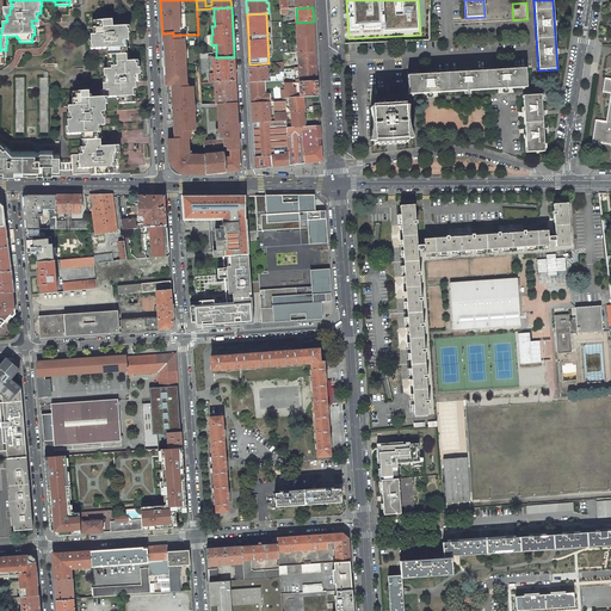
[(84,154),(79,154),(72,155),(73,168),(73,174),(94,173),(94,174),(111,174),(119,173),(119,159),(115,160),(115,153),(119,153),(119,146),(102,147),(100,140),(97,140),(97,136),(98,135),(98,133),(100,133),(100,125),(97,125),(97,119),(103,118),(103,112),(106,111),(105,98),(117,97),(117,99),(118,99),(119,104),(131,103),(131,99),(133,98),(133,96),(135,96),(135,88),(131,88),(131,82),(141,81),(140,67),(139,67),(139,61),(127,61),(127,54),(123,54),(123,51),(124,50),(124,47),(121,48),(121,41),(129,41),(129,34),(130,34),(129,26),(113,26),(112,20),(97,20),(97,24),(96,25),(97,30),(98,31),(98,34),(97,35),(91,35),(92,42),(91,42),(91,49),(107,48),(109,55),(112,55),(112,59),(111,60),(111,65),(112,66),(112,68),(111,69),(104,69),(104,76),(107,76),(107,79),(109,80),(109,82),(107,82),(103,84),(104,90),(102,91),(102,98),(92,98),(92,96),(90,96),(90,92),(76,92),(76,96),(75,97),(76,102),(75,103),(75,106),(78,106),(78,113),(72,113),(72,116),(73,117),(73,119),(72,121),(68,121),(68,128),(67,128),(68,135),(82,134),(82,141),(86,141),(86,143),(85,144),(86,149),(84,152),(85,153),(84,154)]
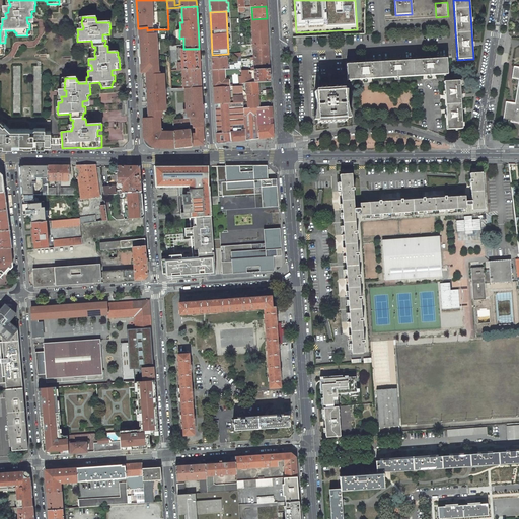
[(251,19),(252,45),(268,44),(267,18),(252,19),(251,19)]
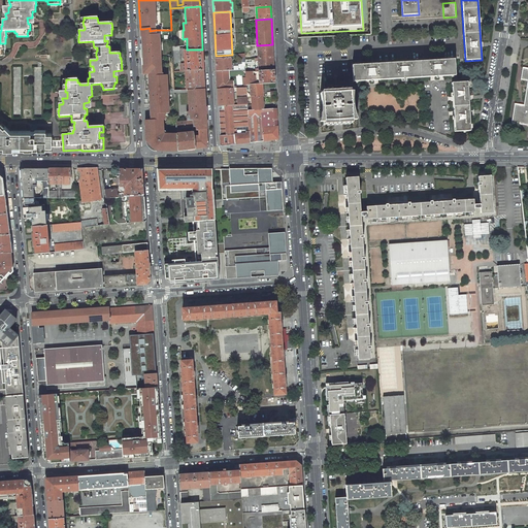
[(156,35),(156,30),(150,31),(150,28),(143,29),(143,37),(140,38),(141,55),(142,67),(145,67),(145,74),(162,73),(161,66),(160,66),(159,59),(161,59),(160,51),(159,51),(159,46),(160,46),(160,34),(156,35)]
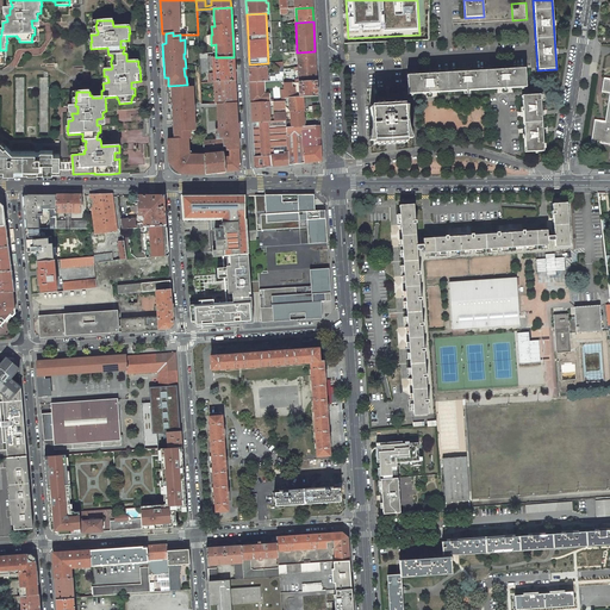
[(20,55),(37,53),(37,48),(16,51),(17,60),(22,60),(20,55)]
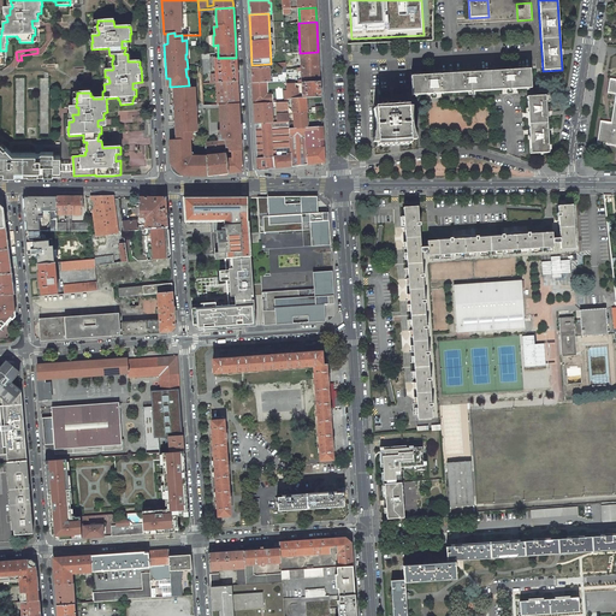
[(302,83),(320,82),(319,67),(318,52),(300,53),(301,67),(297,67),(297,71),(301,71),(302,80),(298,80),(298,83),(302,83)]
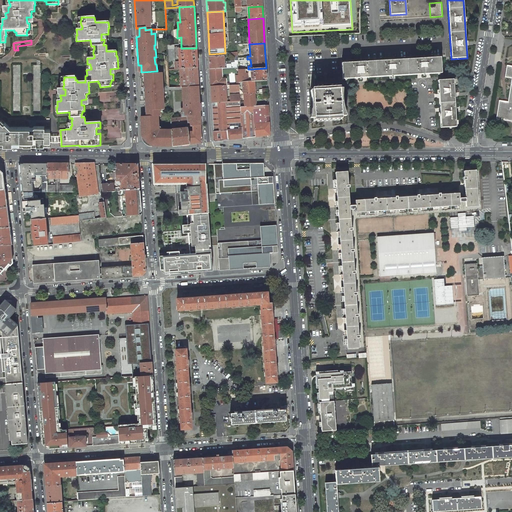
[(174,45),(167,45),(168,62),(175,61),(174,45)]
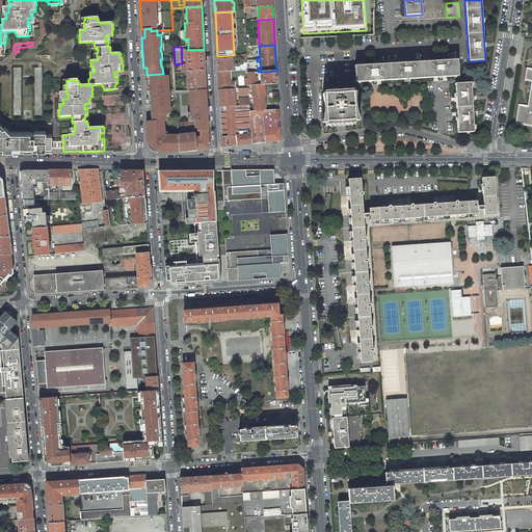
[(187,72),(205,71),(204,50),(188,50),(186,51),(186,62),(185,62),(185,64),(186,64),(187,72)]
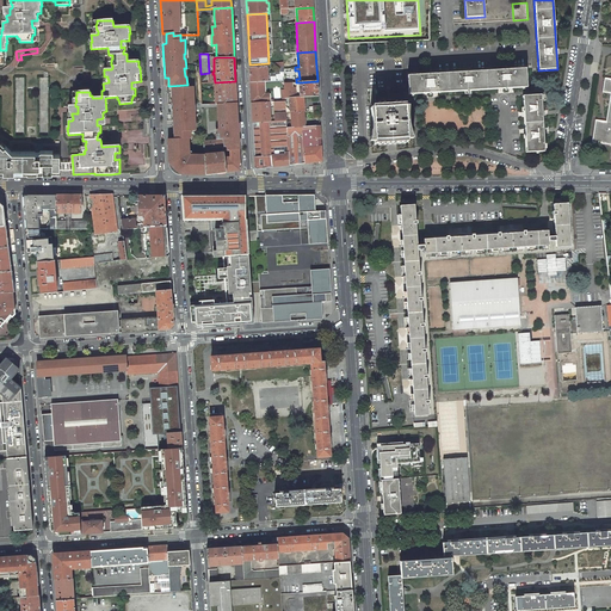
[(266,67),(250,68),(251,82),(260,82),(264,82),(267,81),(267,73),(271,73),(271,68),(267,68),(266,67)]
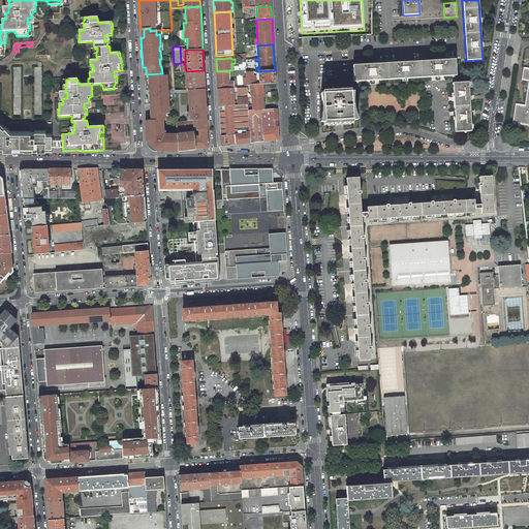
[(456,59),(352,65),(353,82),(376,81),(406,79),(457,75),(456,59)]
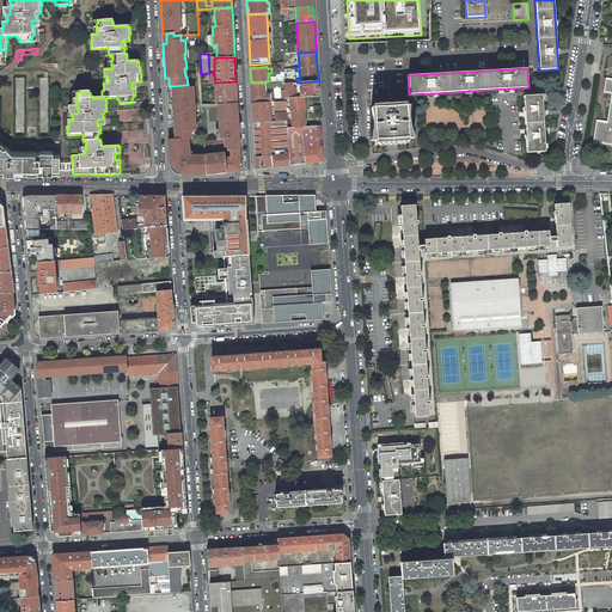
[(611,79),(606,79),(604,92),(611,93),(607,122),(597,121),(593,142),(611,145),(611,79)]
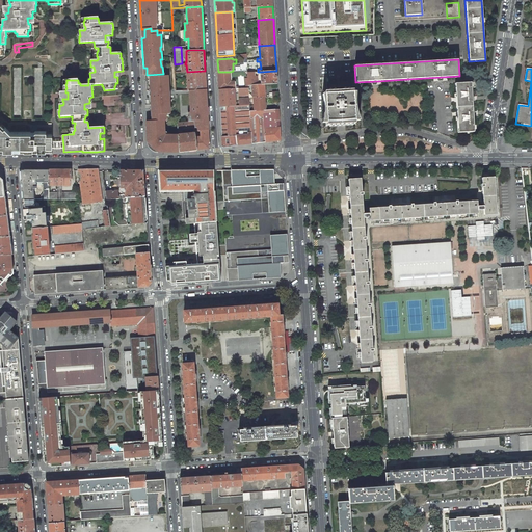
[(205,71),(187,72),(188,90),(189,90),(205,89),(206,89),(205,71)]
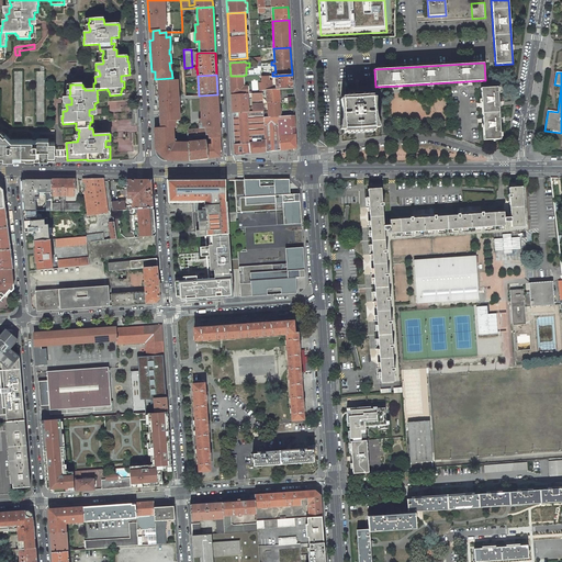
[(293,89),(292,75),(276,76),(272,76),(261,76),(261,82),(262,89),(262,90),(267,90),(270,90),(270,89),(269,81),(276,81),(276,89),(277,89),(279,89),(279,90),(293,89)]
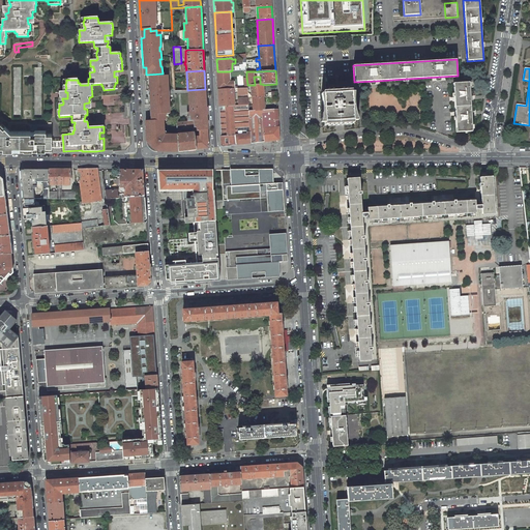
[(230,82),(229,71),(226,71),(217,71),(217,78),(218,89),(234,89),(237,88),(237,87),(234,87),(234,82),(230,82)]
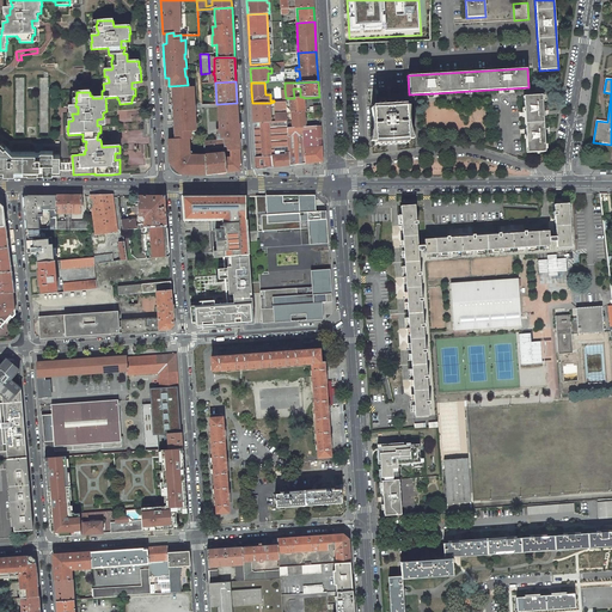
[(188,85),(169,86),(170,104),(173,104),(173,105),(175,111),(175,115),(173,115),(173,122),(175,129),(172,129),(172,135),(175,135),(175,140),(169,140),(170,165),(181,176),(197,176),(207,176),(204,155),(190,155),(188,154),(188,152),(190,151),(189,138),(191,138),(191,130),(196,130),(195,110),(194,87),(189,87),(189,85),(188,85)]
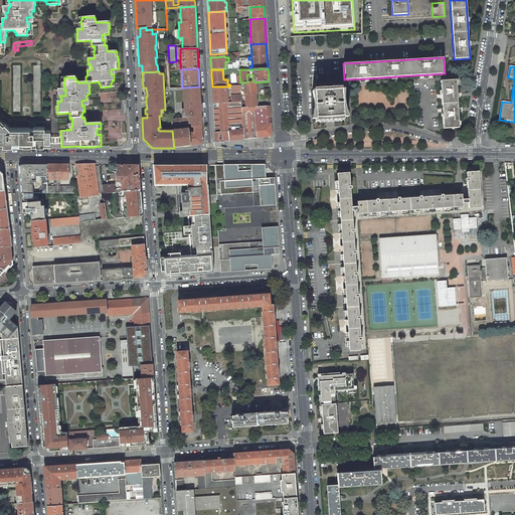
[(456,79),(441,80),(444,129),(459,128),(456,79)]
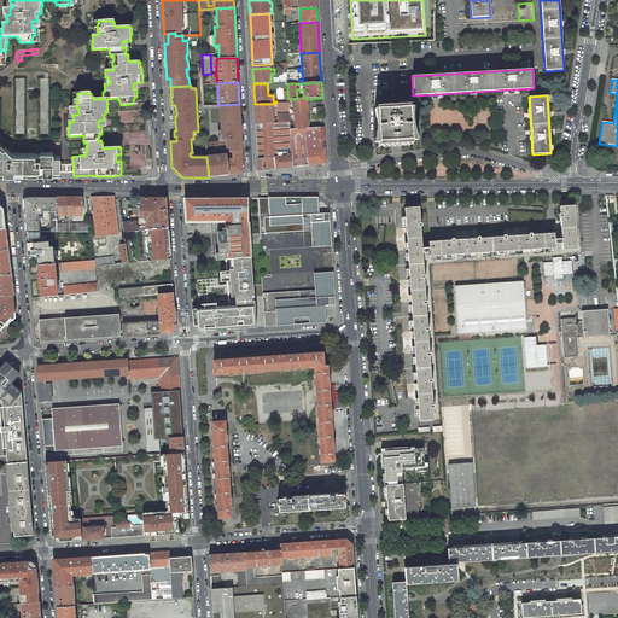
[(293,99),(295,114),(308,114),(307,99),(307,98),(304,98),(303,98),(297,98),(297,99),(293,99)]
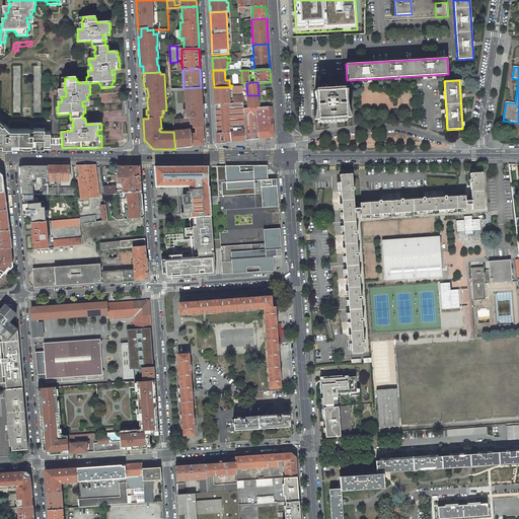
[(200,98),(200,87),(184,88),(184,92),(186,96),(187,95),(187,102),(186,102),(186,106),(188,106),(188,109),(186,109),(183,109),(183,119),(190,119),(190,125),(191,129),(195,128),(204,127),(202,98),(200,98)]
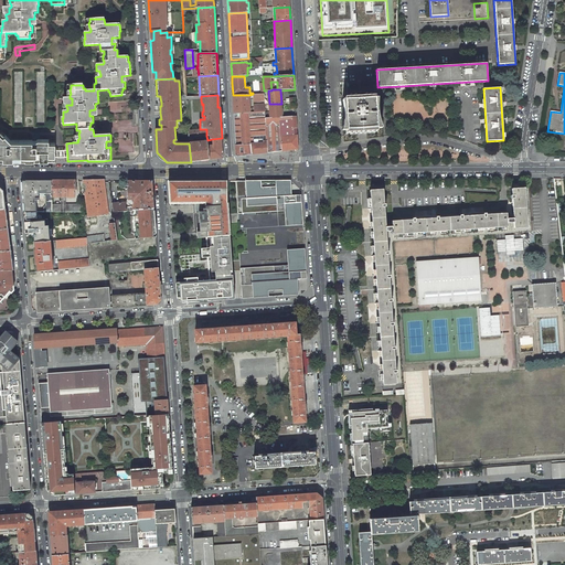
[(249,95),(233,95),(233,114),(251,113),(249,95)]
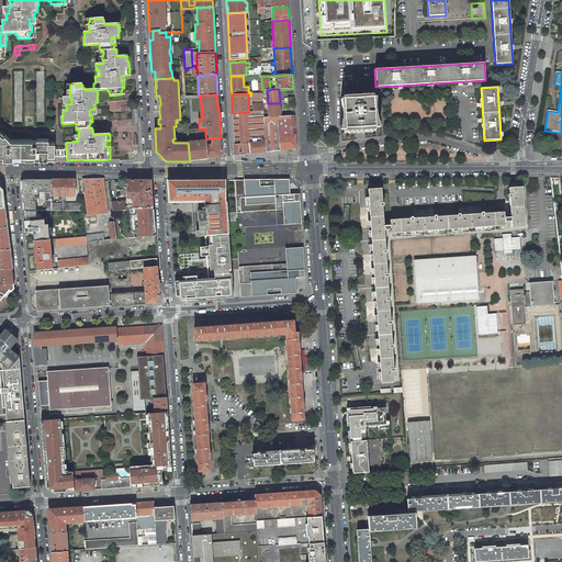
[(344,133),(377,132),(374,94),(343,96),(344,133)]
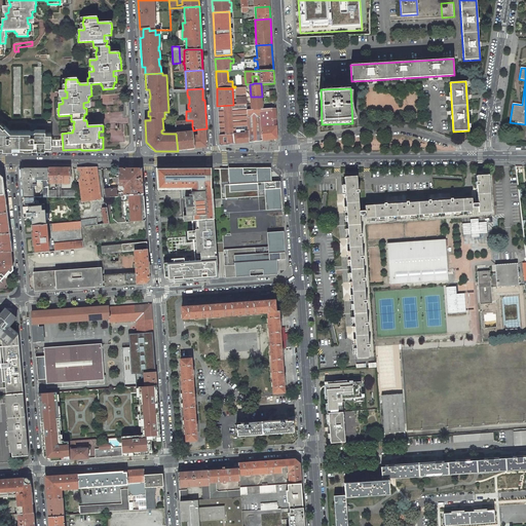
[(252,110),(263,109),(262,97),(251,97),(251,105),(247,105),(248,110),(252,110)]
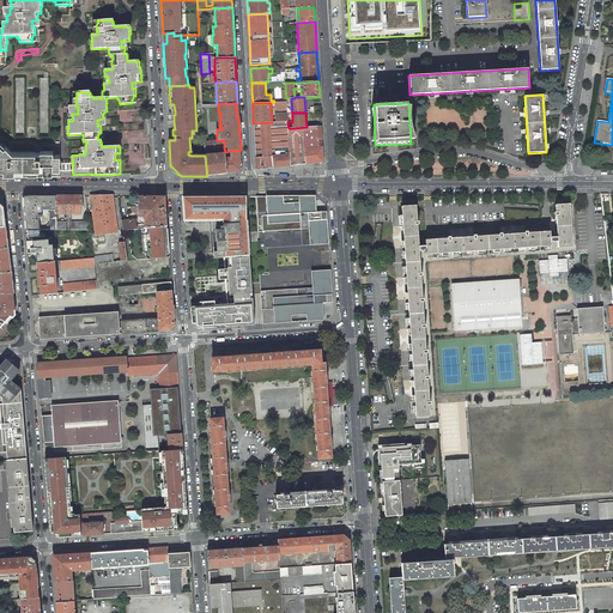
[(322,143),(321,126),(307,127),(293,128),(289,128),(287,122),(287,121),(275,122),(272,122),(253,123),(256,170),(323,162),(322,143)]
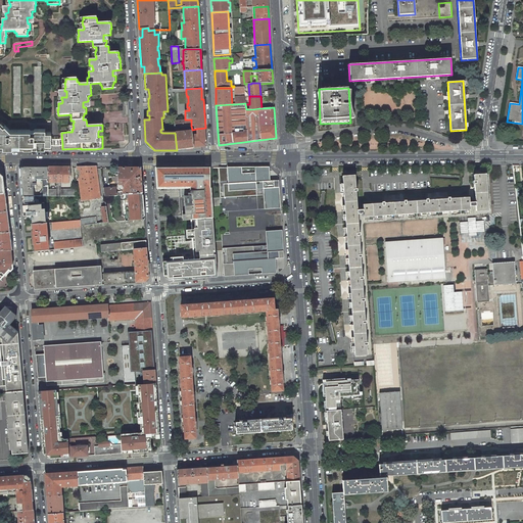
[(0,146),(51,147),(51,144),(51,132),(45,132),(45,130),(10,130),(5,125),(3,126),(1,123),(2,122),(0,119),(0,146)]
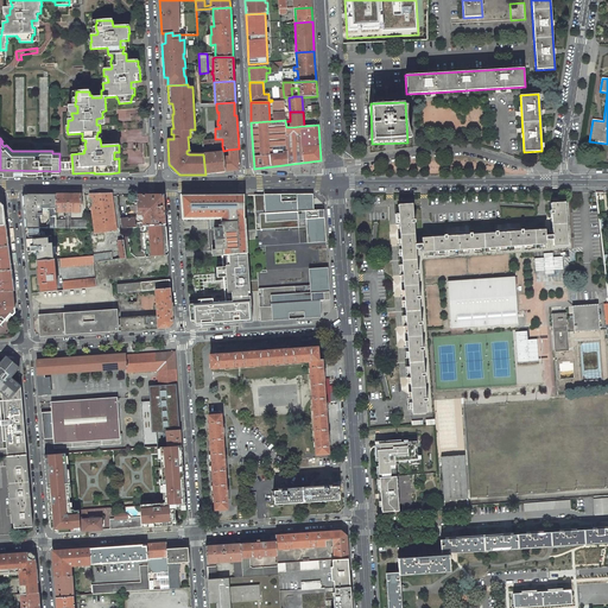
[(203,154),(207,153),(207,152),(208,152),(208,147),(222,146),(222,139),(215,139),(203,140),(203,154)]
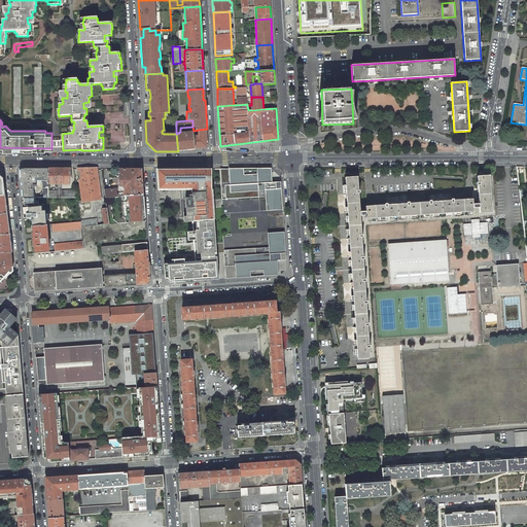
[(208,147),(207,129),(198,130),(199,136),(194,136),(196,149),(208,147)]
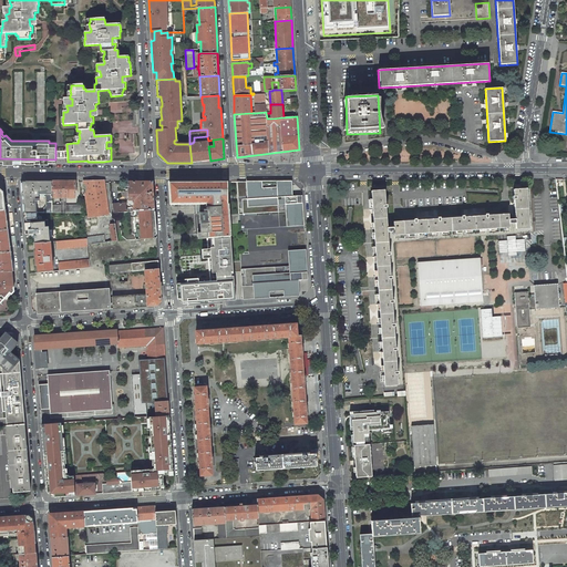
[(208,146),(208,142),(202,143),(202,141),(199,141),(199,143),(193,143),(189,144),(192,163),(210,161),(208,146)]
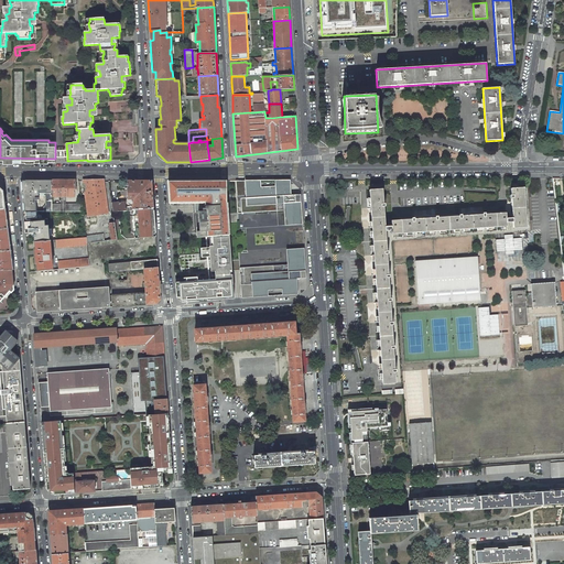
[(96,216),(108,214),(104,179),(86,180),(83,180),(88,214),(84,215),(85,221),(85,226),(89,225),(89,227),(97,226),(96,216)]
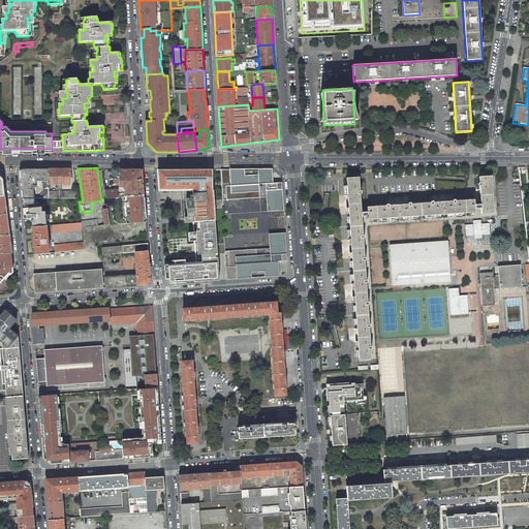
[(48,191),(49,184),(49,169),(25,169),(21,169),(21,170),(22,179),(21,180),(21,189),(22,198),(30,198),(34,198),(33,188),(37,187),(36,182),(42,182),(43,192),(41,194),(41,198),(48,198),(48,191)]
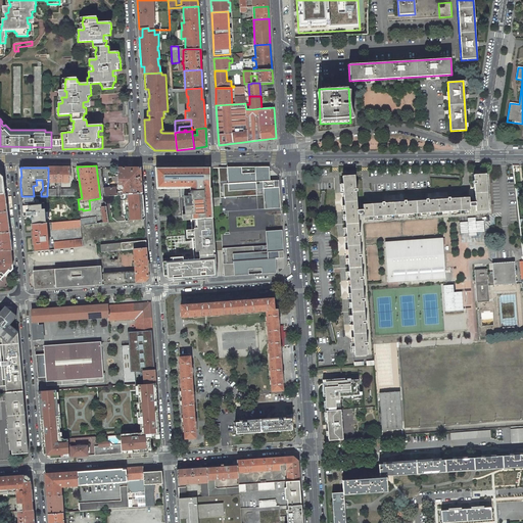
[(61,182),(69,182),(69,168),(48,168),(48,182),(56,182),(61,182)]
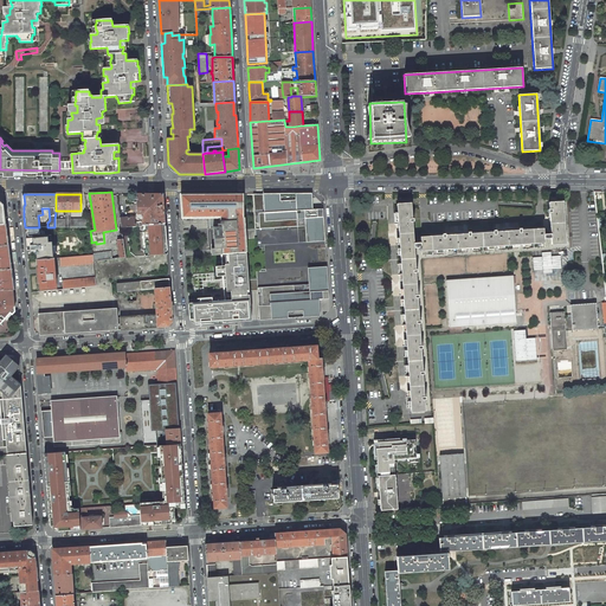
[(144,226),(165,224),(162,194),(136,194),(136,205),(136,212),(136,214),(143,214),(143,218),(142,220),(142,221),(135,223),(135,226),(144,226)]
